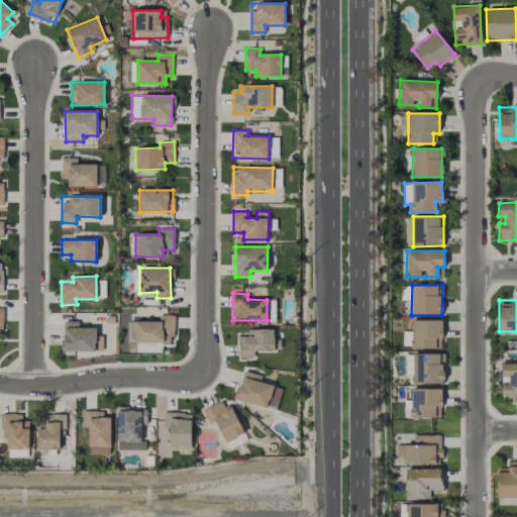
[(134,342),(173,342),(173,317),(144,317),(144,316),(134,316),(134,342)]
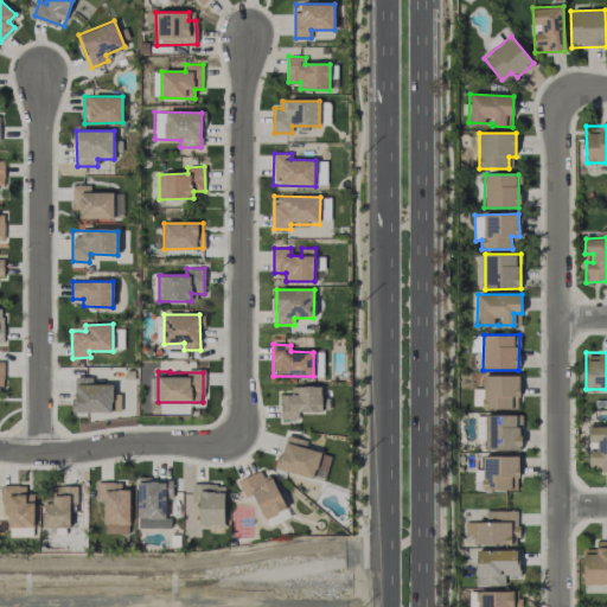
[(518,376),(483,375),(483,409),(518,409),(518,376)]
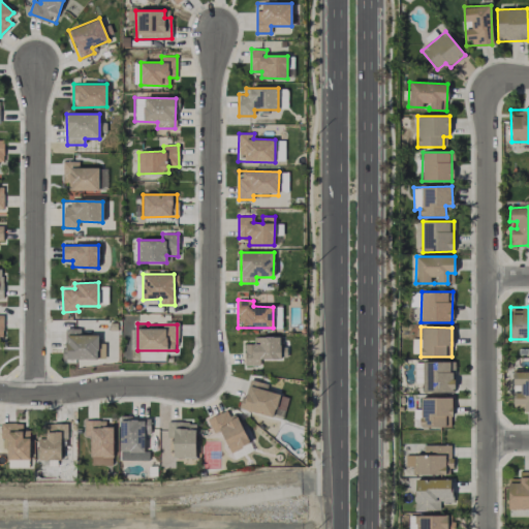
[(98,335),(80,335),(80,329),(64,329),(64,359),(98,360),(98,335)]
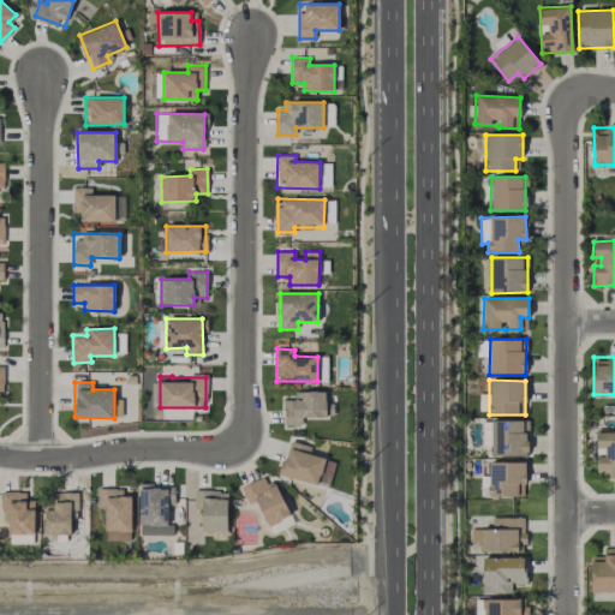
[(327,418),(326,392),(296,392),(296,400),(284,400),(284,425),(302,425),(302,418),(327,418)]
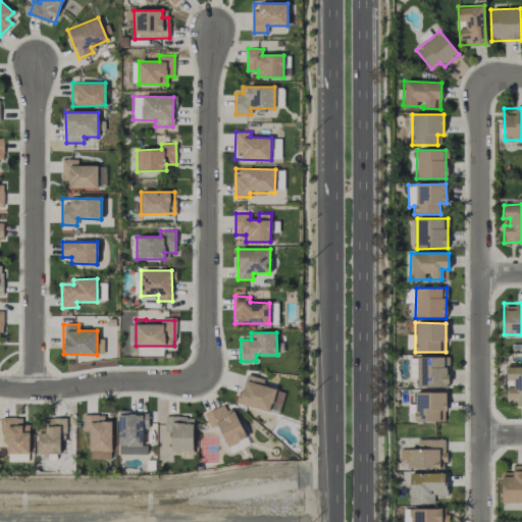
[(507,379),(514,379),(515,388),(506,388),(506,405),(521,404),(521,365),(506,366),(507,379)]
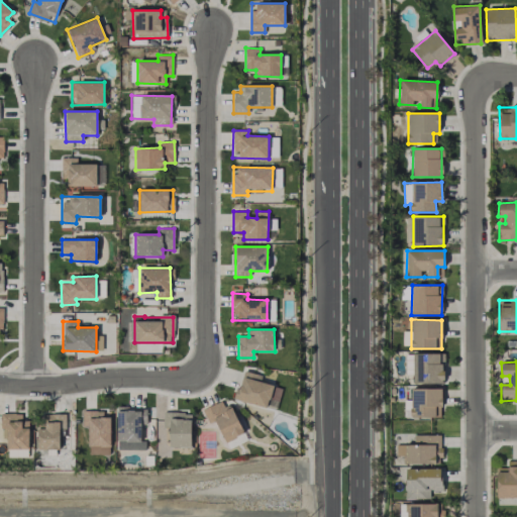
[(282,388),(260,382),(262,376),(242,371),(235,400),(276,410),(282,388)]
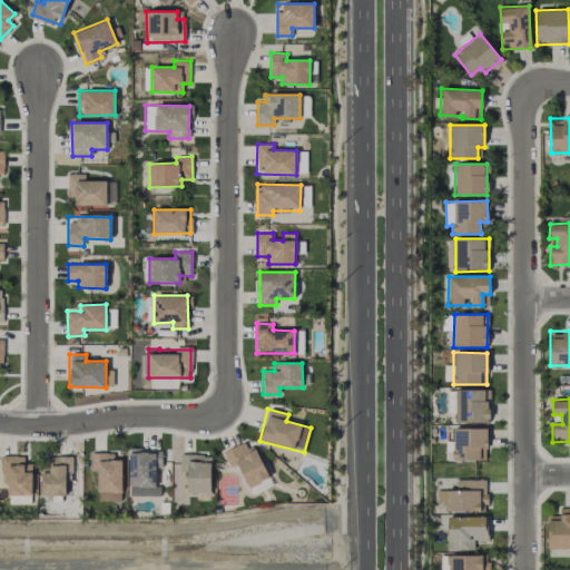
[(487,428),(453,429),(453,460),(487,460),(487,428)]
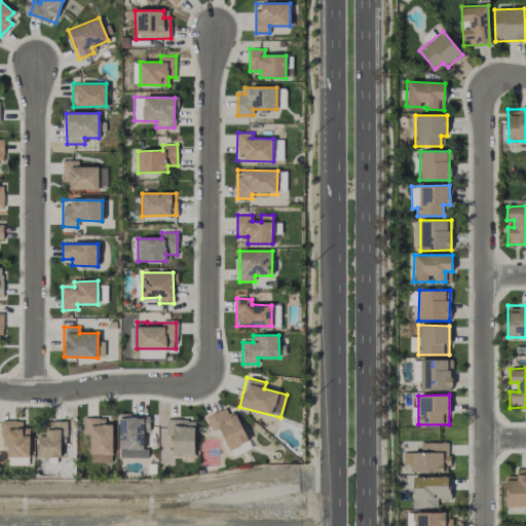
[(235,411),(228,414),(226,408),(207,416),(213,430),(220,427),(228,449),(248,441),(235,411)]
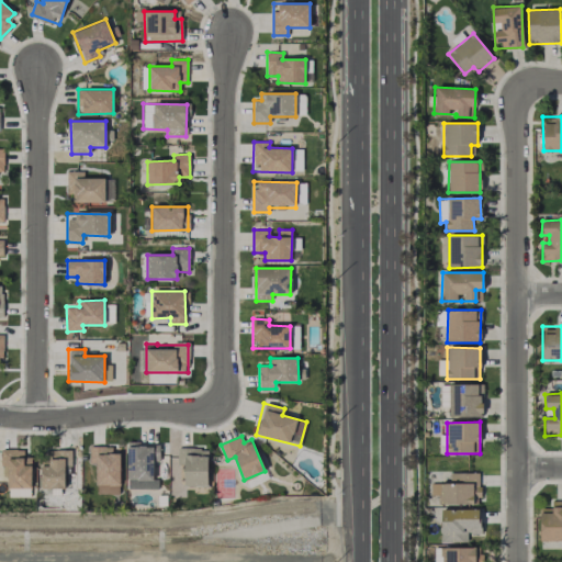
[(127,444),(127,489),(158,489),(158,444),(127,444)]
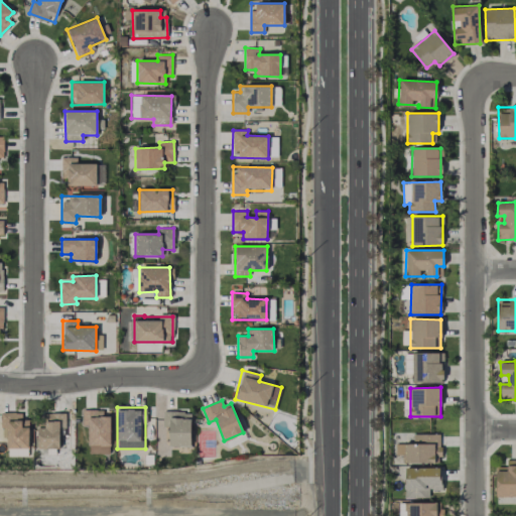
[(110,415),(103,415),(103,410),(83,409),(82,425),(88,425),(88,454),(109,455),(110,415)]
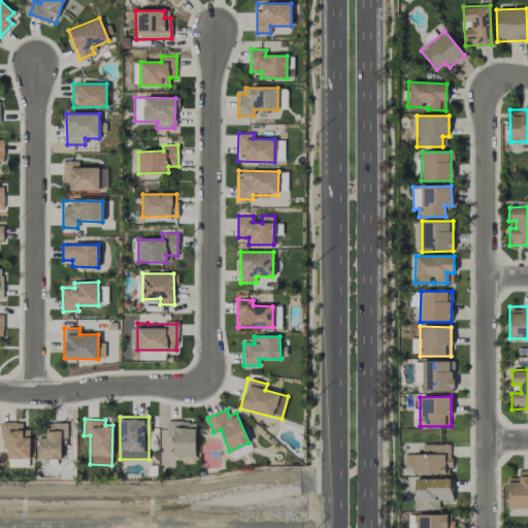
[(195,422),(167,421),(167,436),(173,436),(172,457),(195,457),(195,422)]
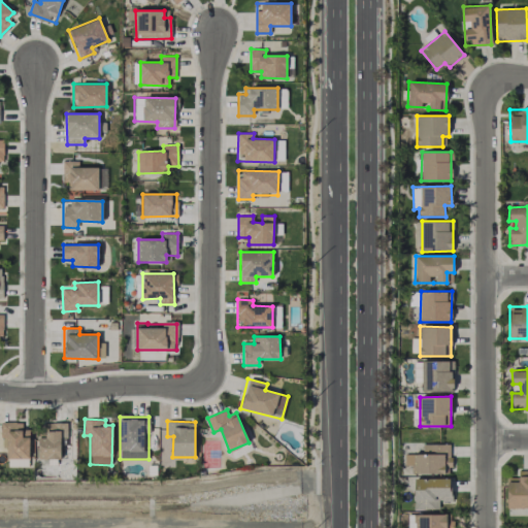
[(7,459),(28,459),(29,431),(22,431),(22,423),(1,422),(1,448),(7,448),(7,459)]
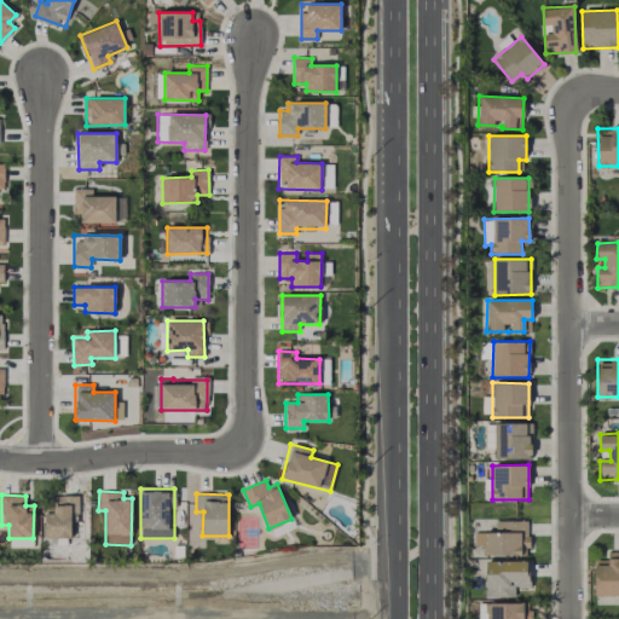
[(77,496),(53,496),(53,508),(45,508),(45,538),(70,538),(70,513),(77,513),(77,496)]
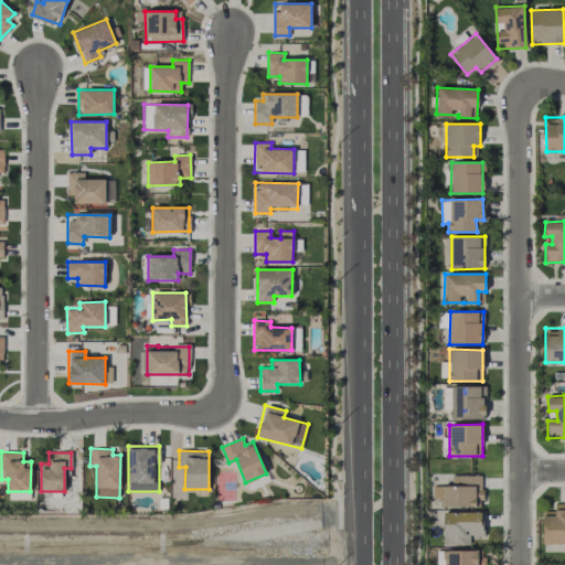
[(482,475),(452,476),(452,486),(433,486),(434,499),(440,499),(440,507),(482,505),(482,475)]
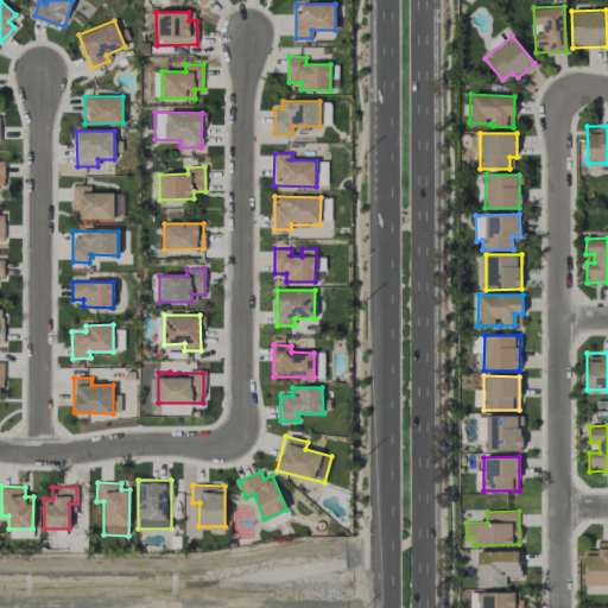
[(607,542),(596,542),(596,550),(584,550),(583,586),(607,586),(607,542)]
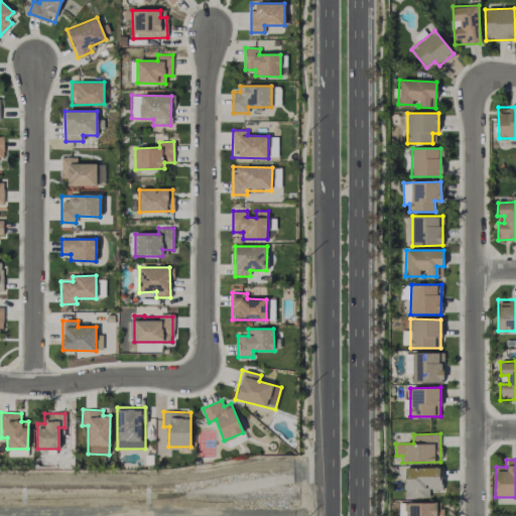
[(404,498),(429,498),(429,491),(440,491),(440,469),(405,468),(404,498)]
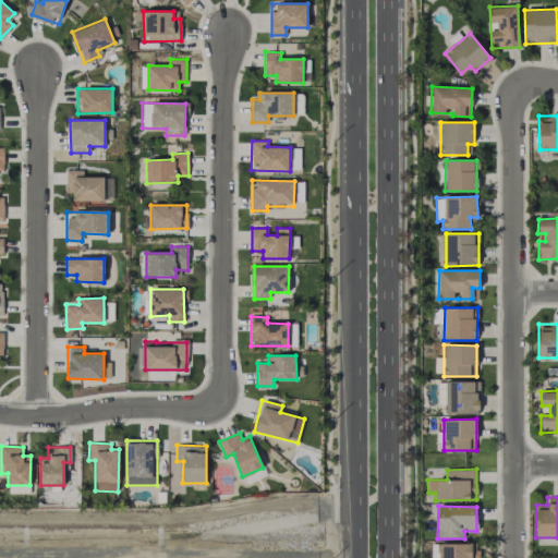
[(432,544),(431,557),(476,557),(477,550),(472,550),(472,543),(432,544)]
